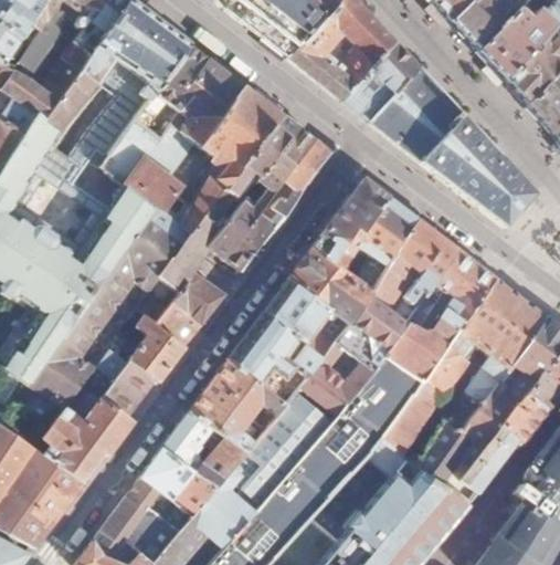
[(82,22),(85,25),(37,92),(9,74),(0,86),(0,89),(14,100),(1,119),(23,135),(38,114),(44,119),(66,93),(98,45),(130,0),(46,0),(31,24),(40,30),(14,66),(30,76),(60,32),(57,30),(69,14),(76,20),(77,19),(82,22)]
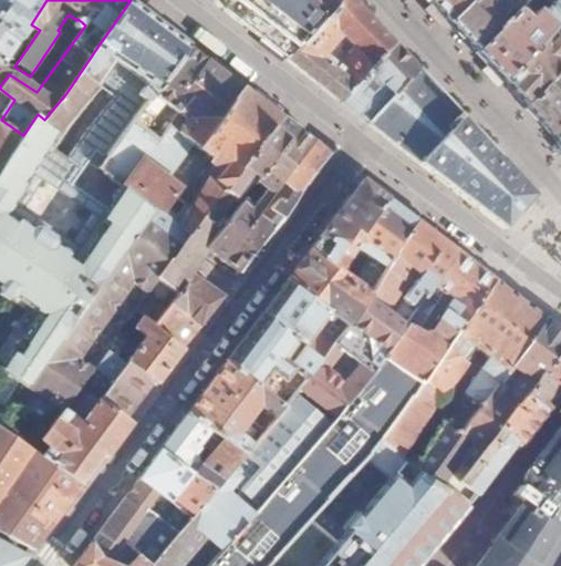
[(3,0),(0,6),(0,24),(21,40),(31,24),(47,0),(3,0)]
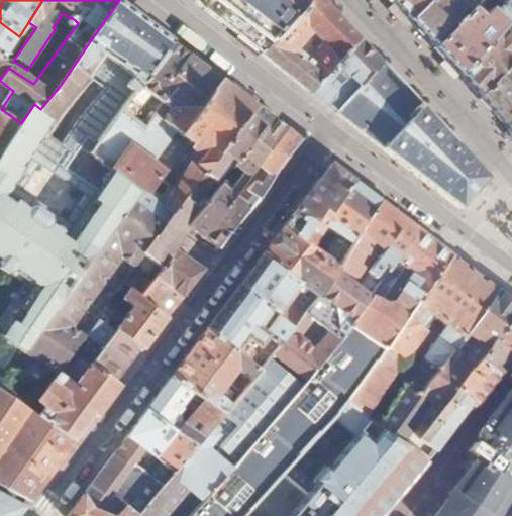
[(119,0),(90,41),(107,52),(116,58),(123,62),(130,67),(147,77),(174,40),(158,28),(155,26),(151,23),(144,18),(119,0)]
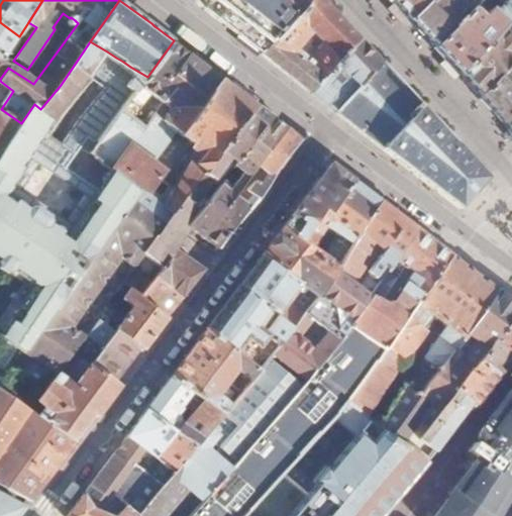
[(196,0),(226,23),(239,33),(264,52),(310,0),(196,0)]
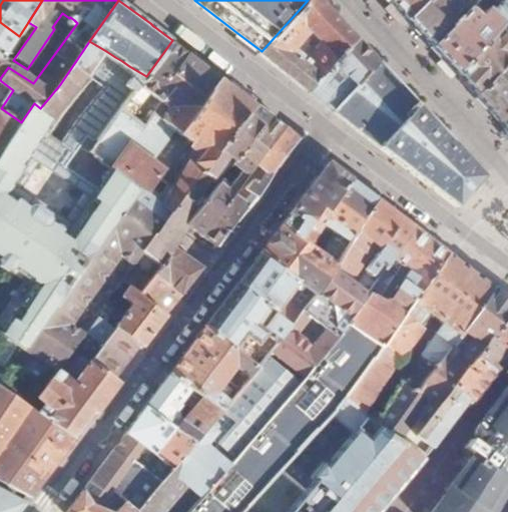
[(358,38),(321,0),(308,0),(262,51),(312,90),(358,38)]
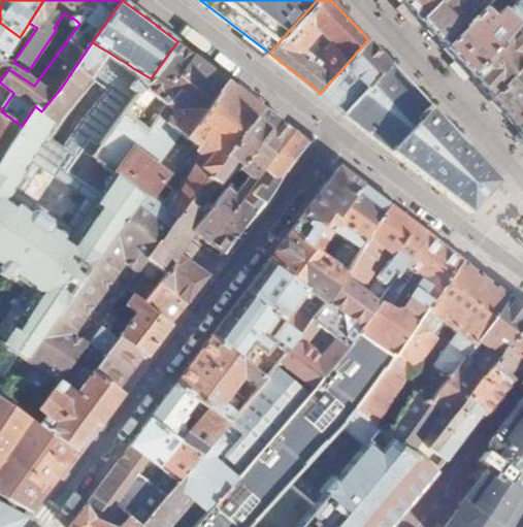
[(405,0),(405,1),(423,20),(440,0),(405,0)]
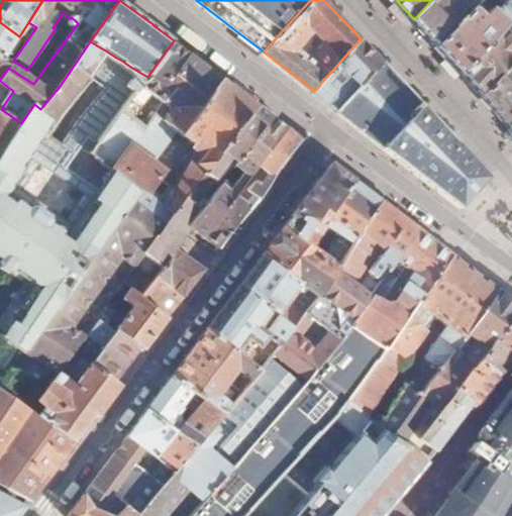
[(431,0),(414,19),(439,46),(480,0),(431,0)]
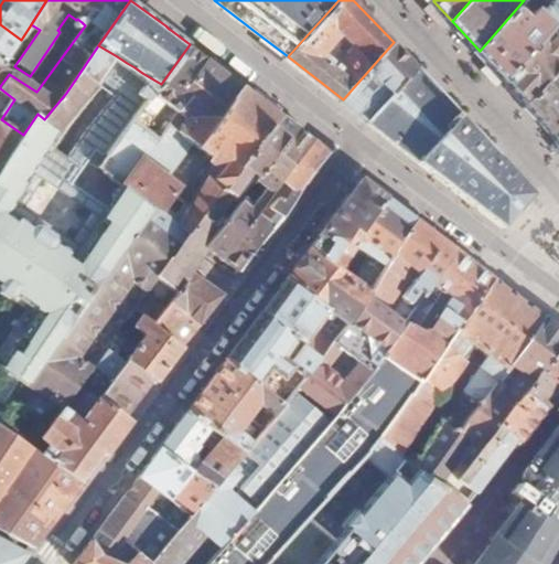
[(554,0),(543,12),(528,0),(524,0),(480,51),(506,80),(558,20),(558,0),(554,0)]
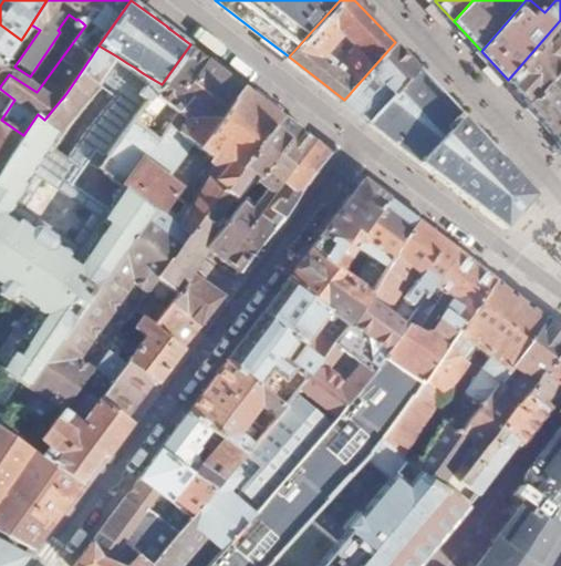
[(560,20),(508,80),(529,103),(560,65),(560,20)]
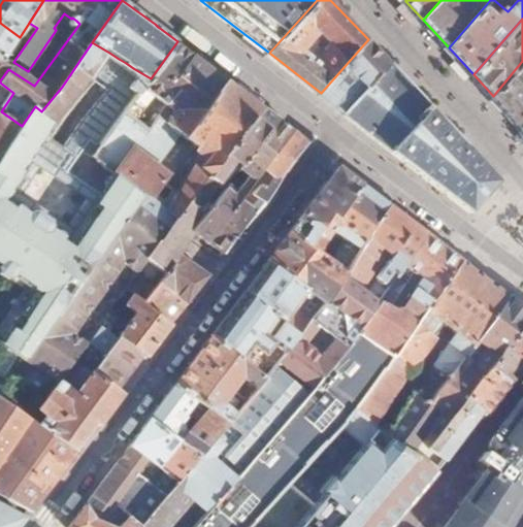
[(0,23),(0,54),(10,61),(15,54),(10,50),(20,37),(0,23)]
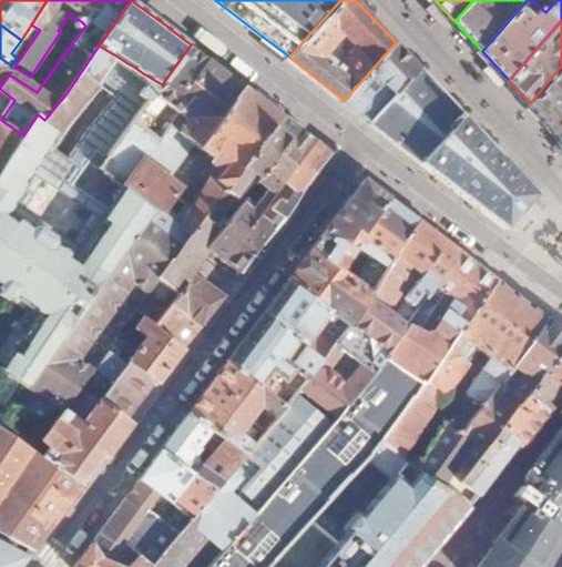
[(418,67),(396,42),(345,100),(371,120),(418,67)]
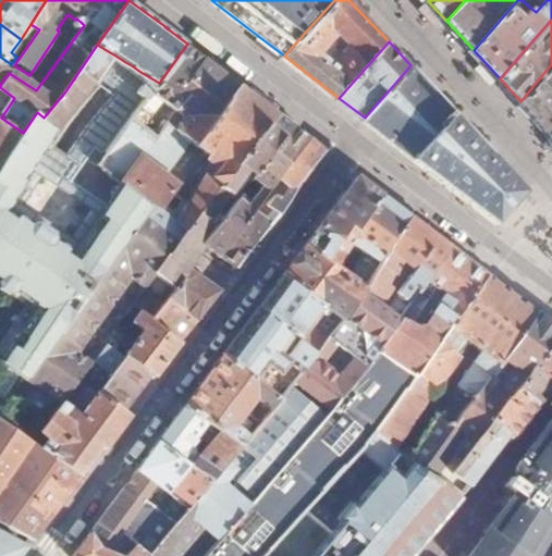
[(187,44),(159,83),(135,118),(160,135),(170,121),(188,94),(184,89),(206,58),(187,44)]
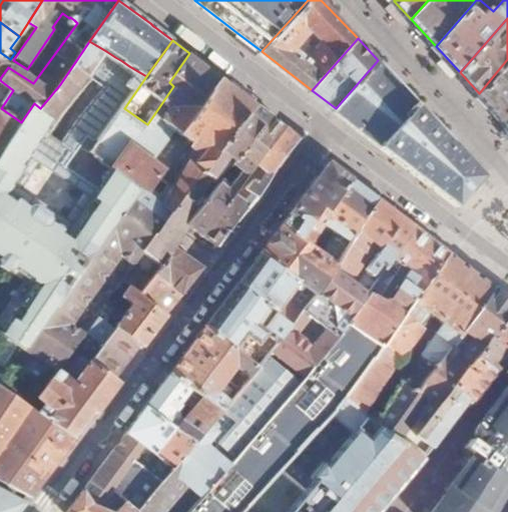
[(0,259),(9,265),(28,278),(37,283),(22,304),(20,303),(1,330),(7,334),(22,343),(29,347),(142,188),(140,185),(94,149),(103,137),(92,130),(68,166),(100,188),(91,202),(93,210),(70,245),(64,256),(55,249),(61,239),(68,229),(17,195),(10,206),(3,216),(0,213),(0,200),(1,200),(25,162),(23,161),(53,116),(94,68),(106,51),(89,41),(60,84),(40,108),(34,103),(21,122),(0,152),(0,259)]
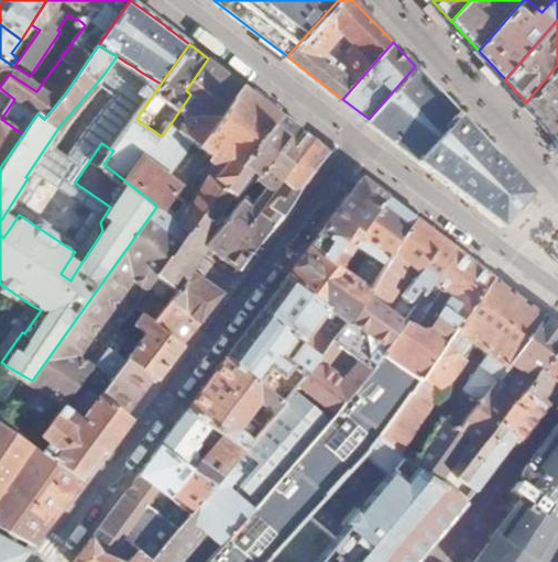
[(186,90),(190,95),(172,122),(195,140),(201,145),(244,86),(208,58),(186,90)]
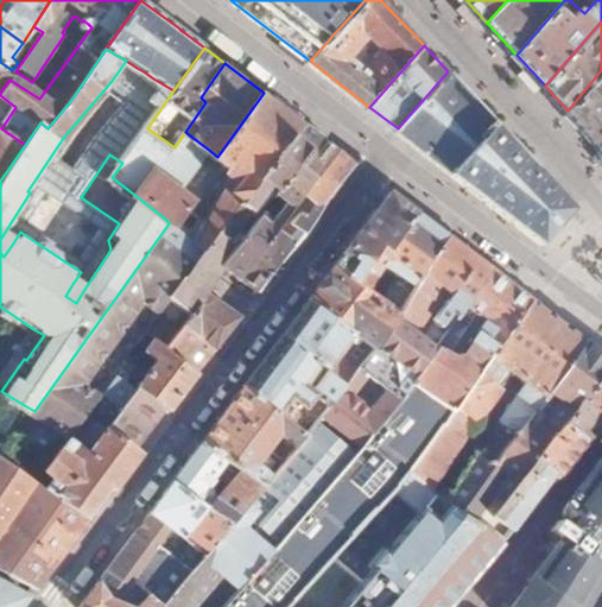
[(601,70),(568,111),(588,133),(601,119),(601,70)]
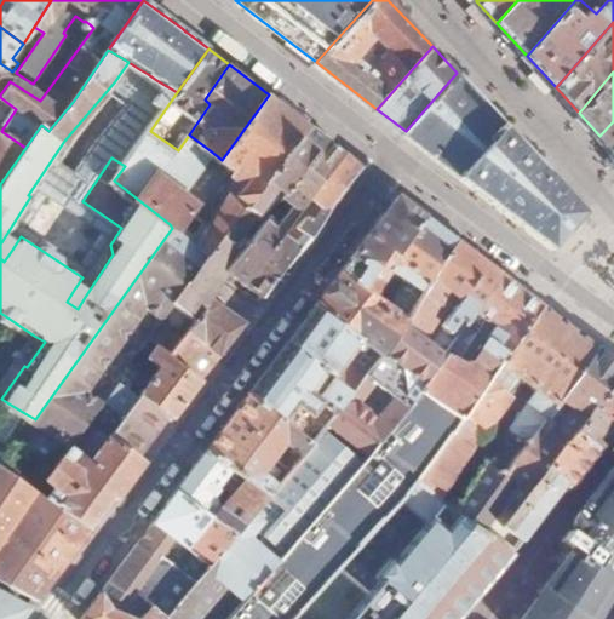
[(0,95),(10,81),(0,73),(0,95)]
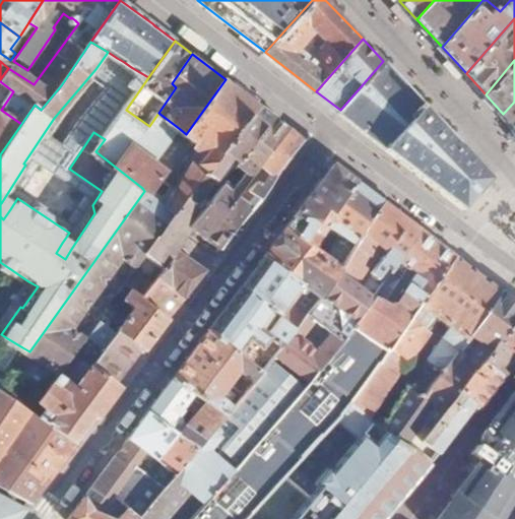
[(400,79),(383,61),(340,110),(465,207),(493,178),(400,79)]
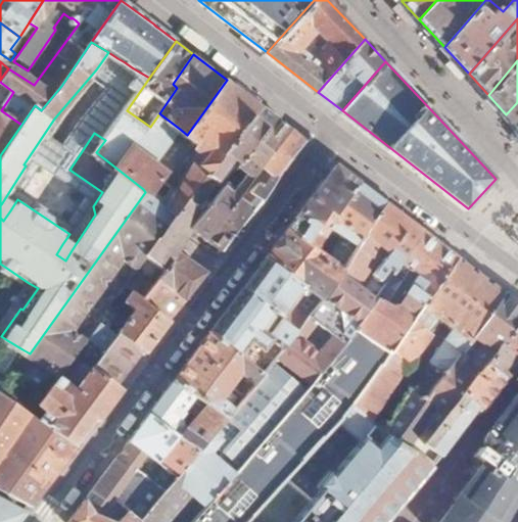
[(172,207),(145,192),(30,353),(60,375),(88,337),(76,327),(125,257),(139,268),(150,252),(159,239),(165,235),(228,145),(261,104),(227,80),(187,135),(198,143),(190,155),(195,159),(172,207)]
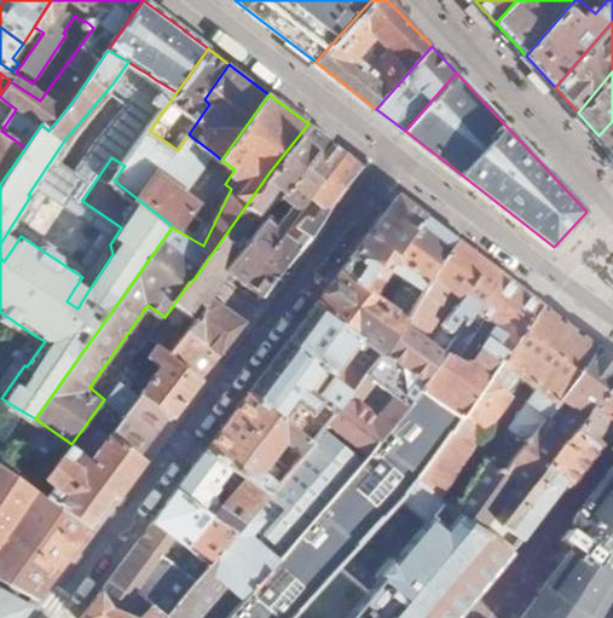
[(612,121),(599,136),(612,150),(612,121)]
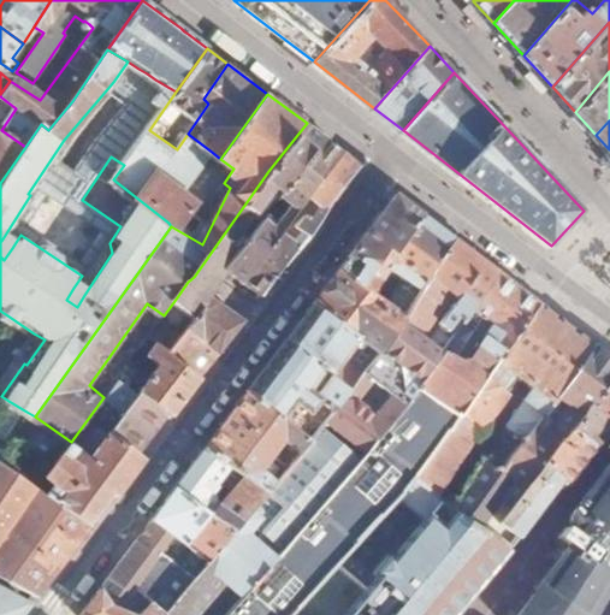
[(325,136),(307,123),(268,171),(194,277),(188,282),(177,297),(200,313),(212,293),(229,267),(242,249),(234,242),(258,210),(255,208),(260,202),(273,184),(283,193),(325,136)]
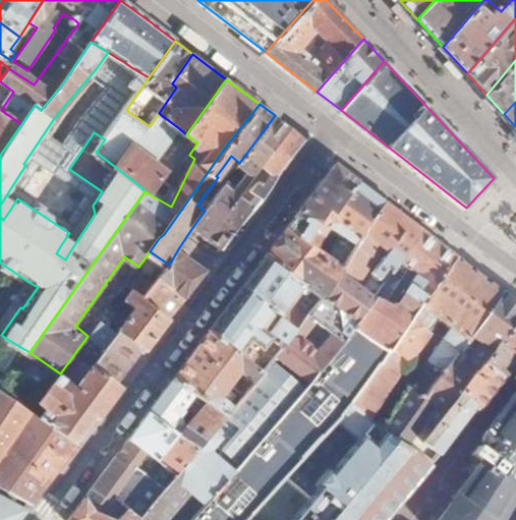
[(0,155),(21,124),(1,110),(0,110),(0,155)]
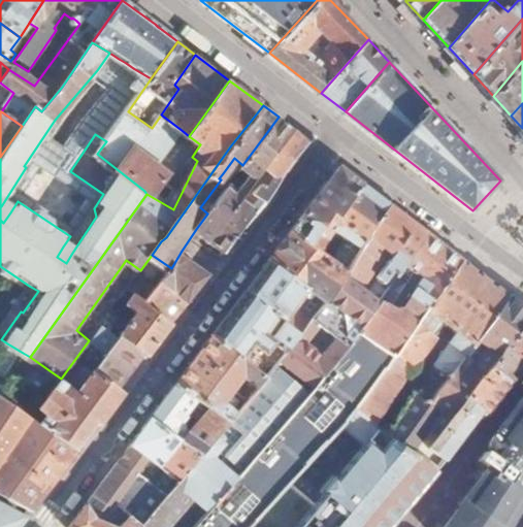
[(128,111),(106,141),(97,154),(144,191),(146,194),(160,190),(171,172),(160,164),(183,131),(161,114),(152,128),(128,111)]
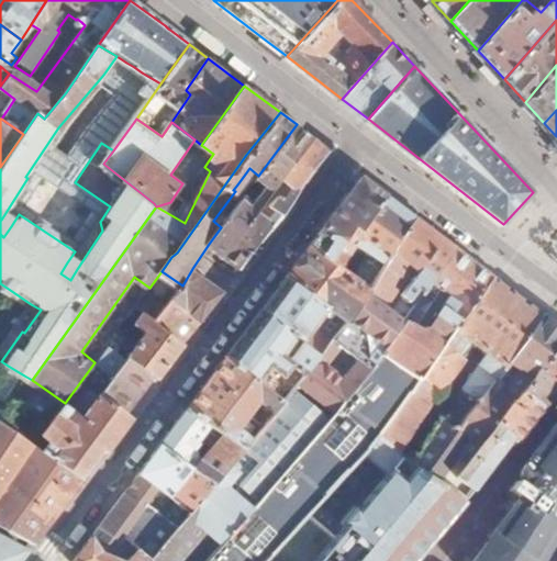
[(251,204),(242,199),(221,227),(209,244),(225,256),(246,227),(259,210),(277,224),(282,217),(264,204),(314,137),(297,124),(258,176),(267,182),(251,204)]
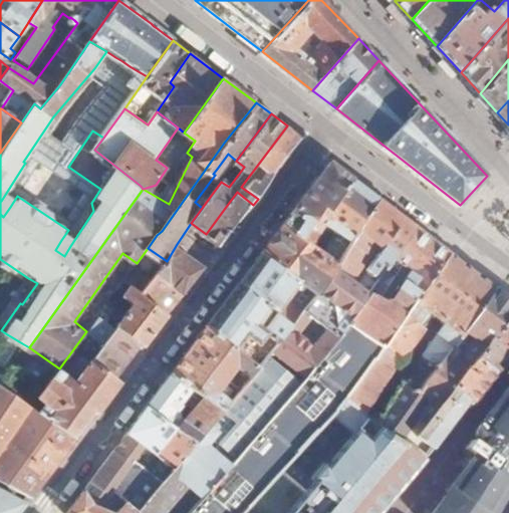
[(300,136),(287,125),(241,187),(258,199),(302,142),(300,136)]
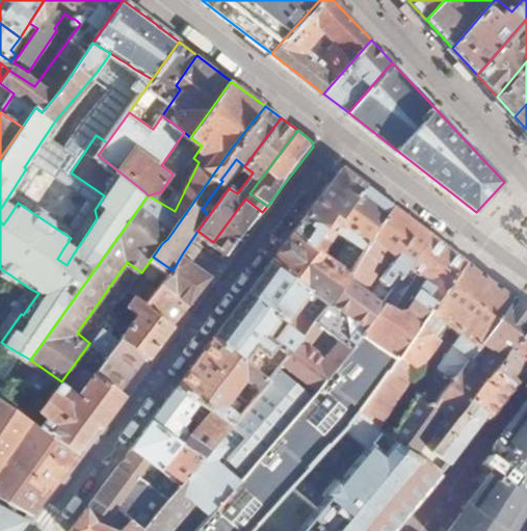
[(244,166),(236,159),(225,175),(234,181),(244,166)]
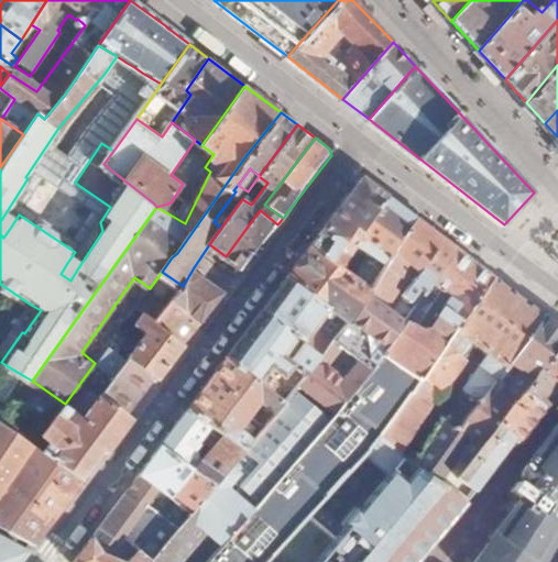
[(380,187),(364,176),(352,191),(314,244),(335,259),(357,224),(353,222),(380,187)]
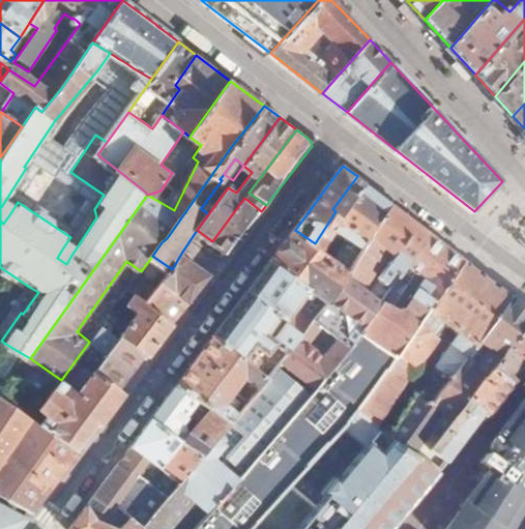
[(357,176),(332,209),(336,211),(315,243),(295,230),(273,259),(311,288),(328,301),(351,272),(394,203),(357,176)]
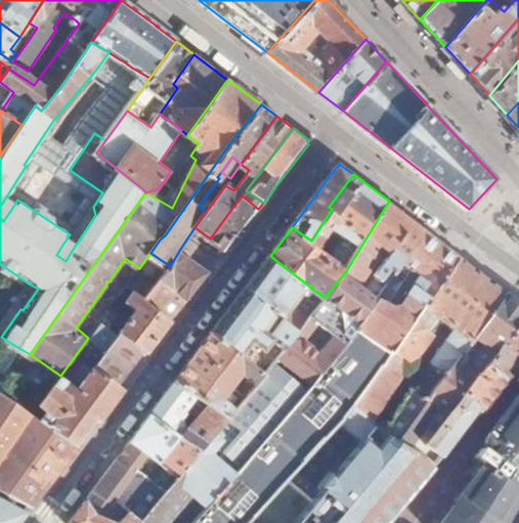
[(258,209),(242,195),(229,212),(247,224),(258,209)]
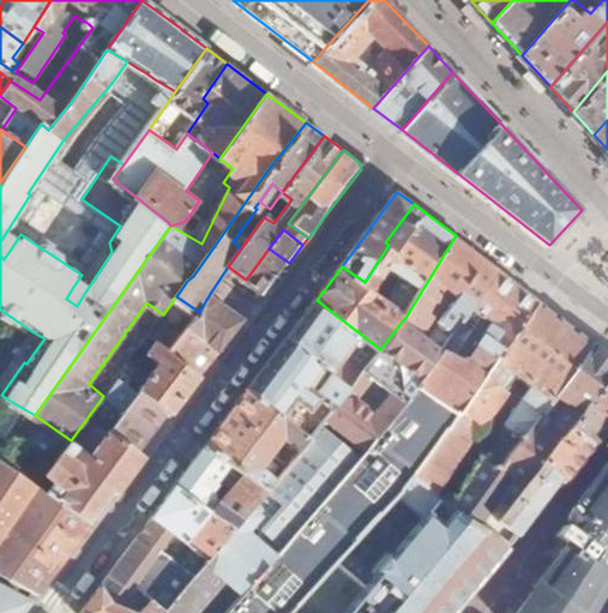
[(459,313),(465,318),(499,269),(456,235),(407,316),(380,349),(365,370),(351,386),(327,418),(368,449),(443,350),(422,334),(452,292),(458,295),(440,322),(449,328),(459,313)]
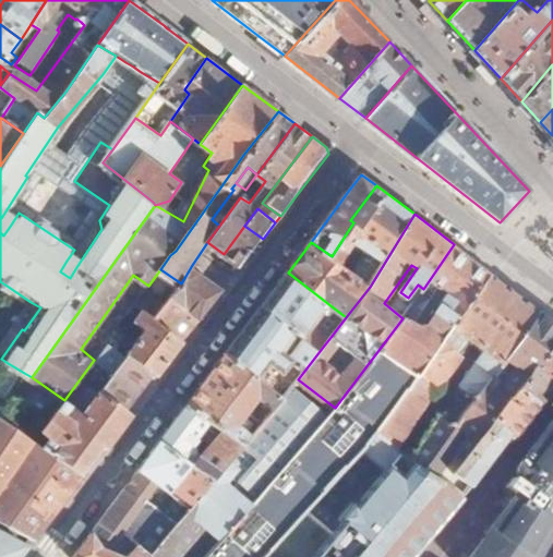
[(11,225),(1,218),(0,218),(0,232),(3,235),(11,225)]
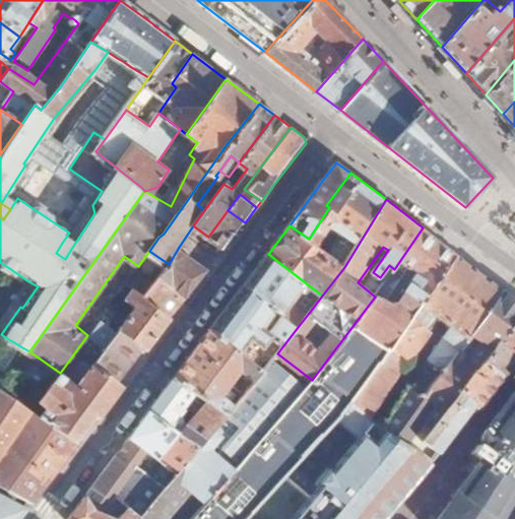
[(245,222),(228,210),(208,237),(224,249),(245,222)]
